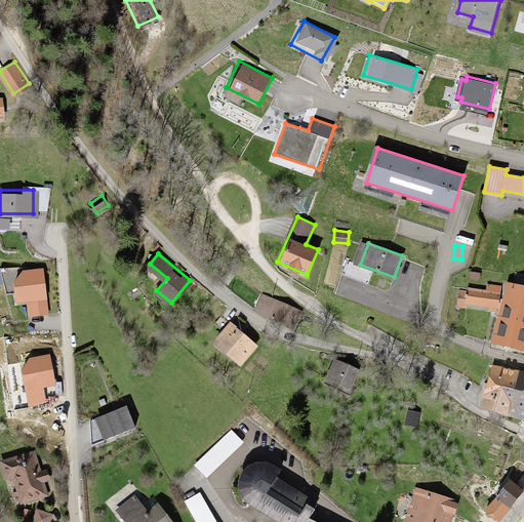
[(34,311),(52,310),(48,268),(9,271),(12,298),(33,296),(34,311)]
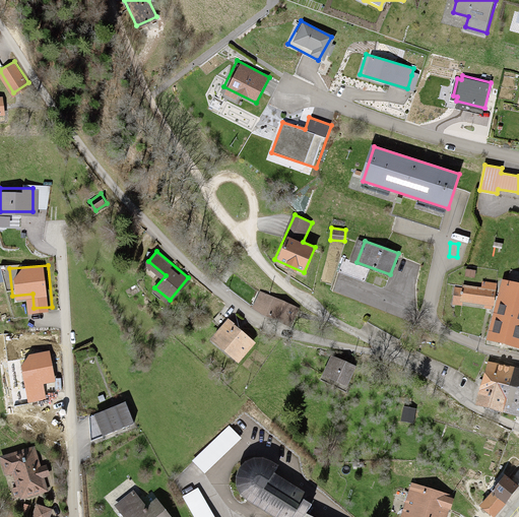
[(462,284),(461,288),(453,287),(452,301),(463,302),(463,301),(497,305),(488,337),(518,344),(518,283),(503,279),(502,283),(481,281),(481,286),(462,284)]
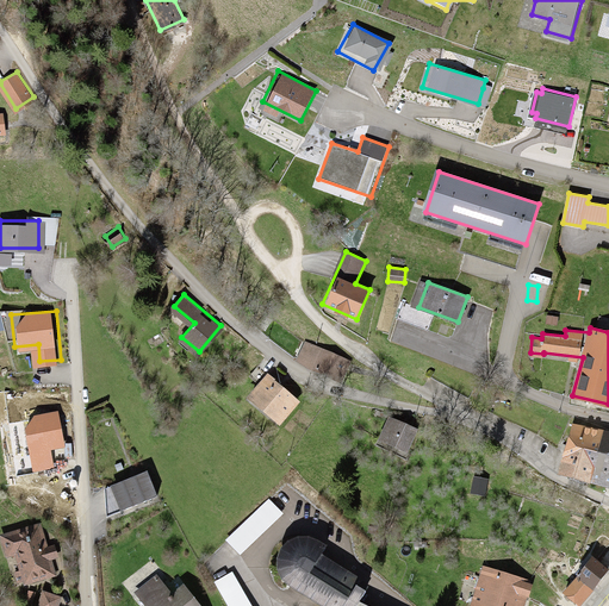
[(304,341),(297,358),(342,376),(350,360),(304,341)]
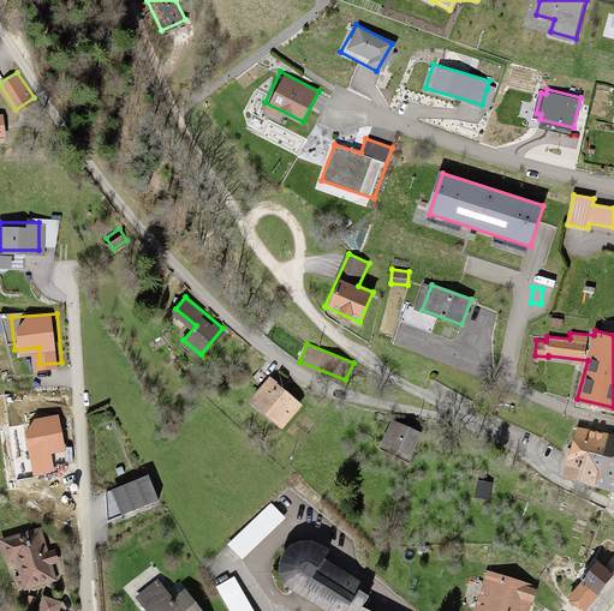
[(302,402),(269,376),(250,400),(282,426),(302,402)]
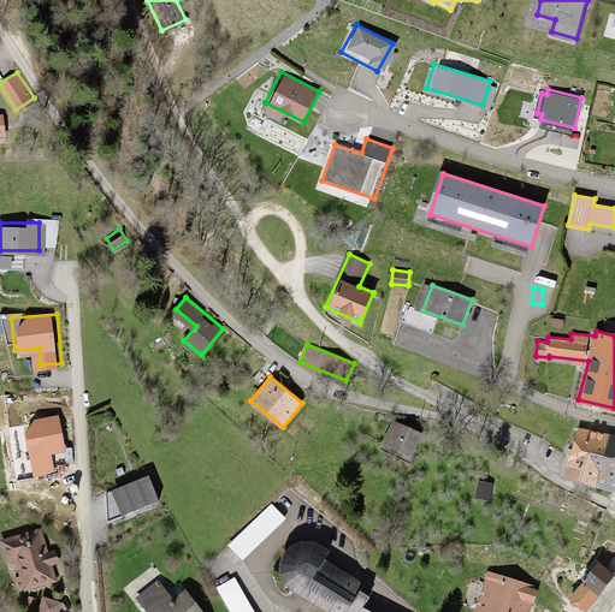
[(70,461),(65,414),(27,419),(33,464),(70,461)]
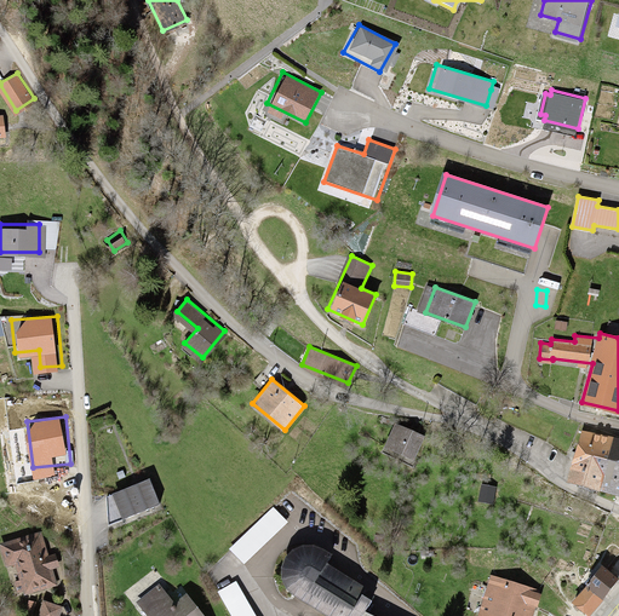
[(397,419),(387,445),(417,458),(428,431),(397,419)]
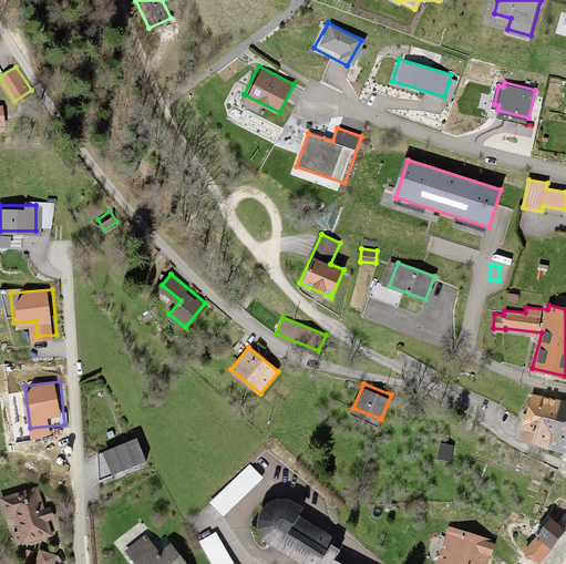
[(565,400),(531,392),(521,437),(565,445),(565,400)]
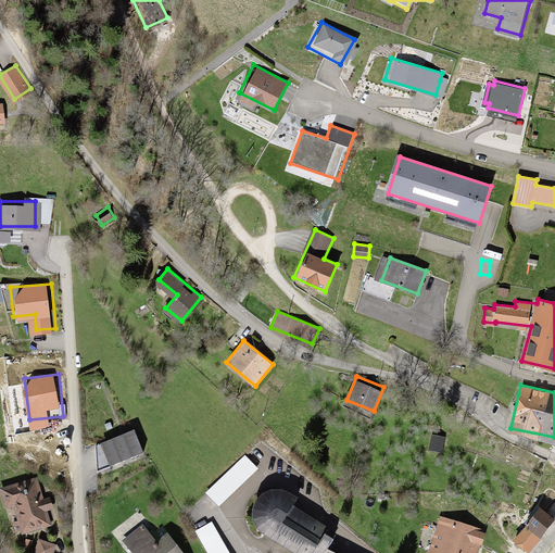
[(129,426),(93,441),(103,463),(138,449),(129,426)]
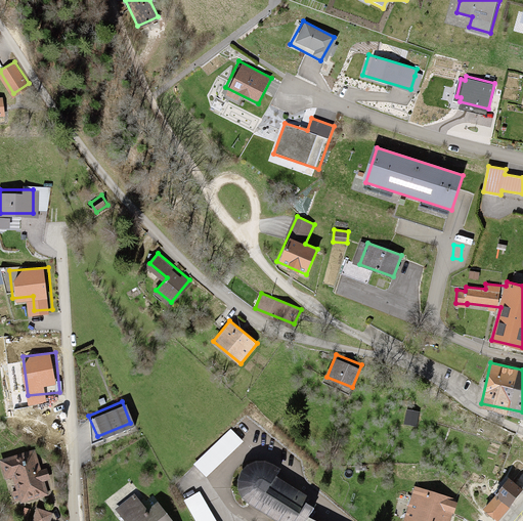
[(407,406),(405,419),(418,421),(420,409),(407,406)]
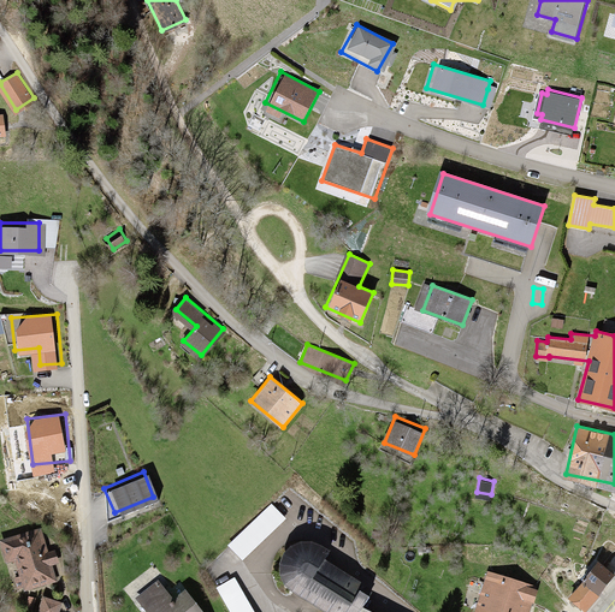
[(601,524),(590,522),(586,534),(597,538),(601,524)]
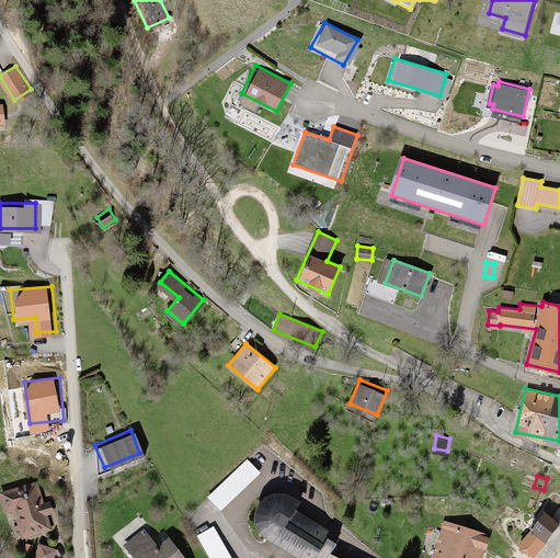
[(38,477),(1,491),(18,538),(56,525),(38,477)]
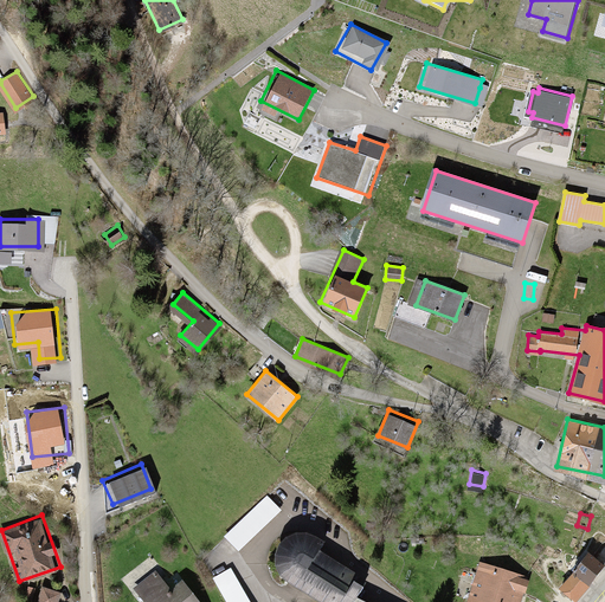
[(308,593),(323,601),(349,601),(364,581),(316,550),(322,542),(304,530),(295,529),(289,531),(281,536),(272,547),(271,554),(276,567),(287,574),(310,589),(308,593)]
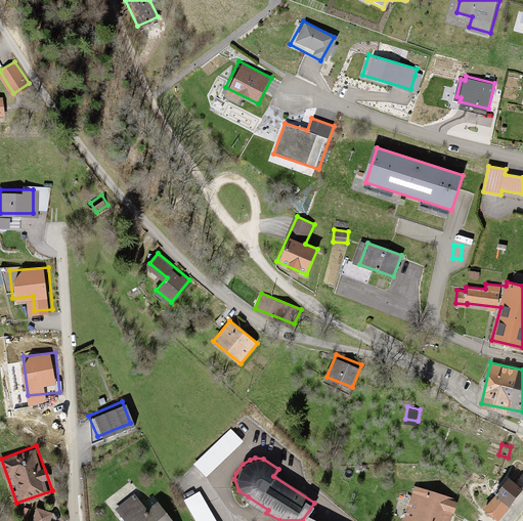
[(365,477),(362,487),(376,491),(379,481),(365,477)]
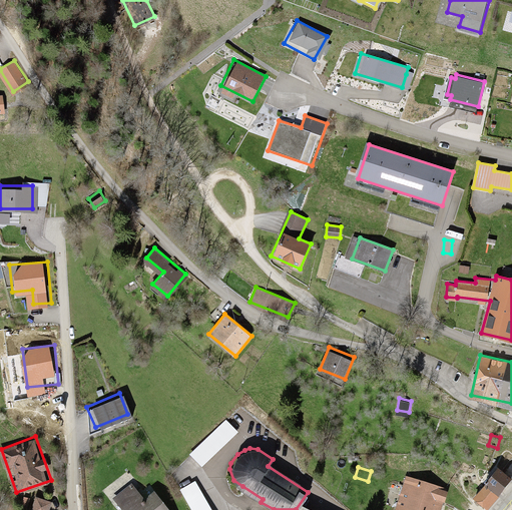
[(497,467),(472,498),(486,509),(511,478),(497,467)]
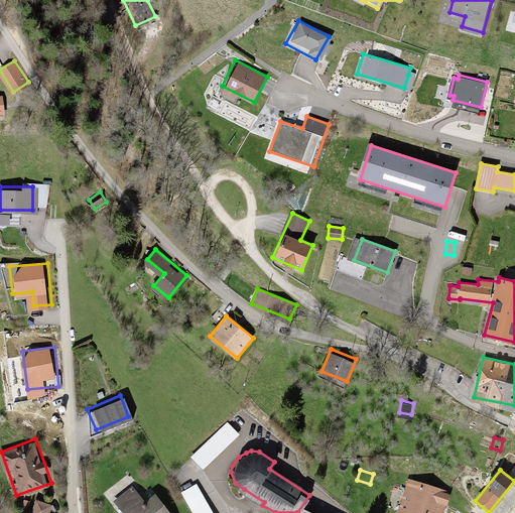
[(409,478),(398,512),(443,512),(452,490),(409,478)]
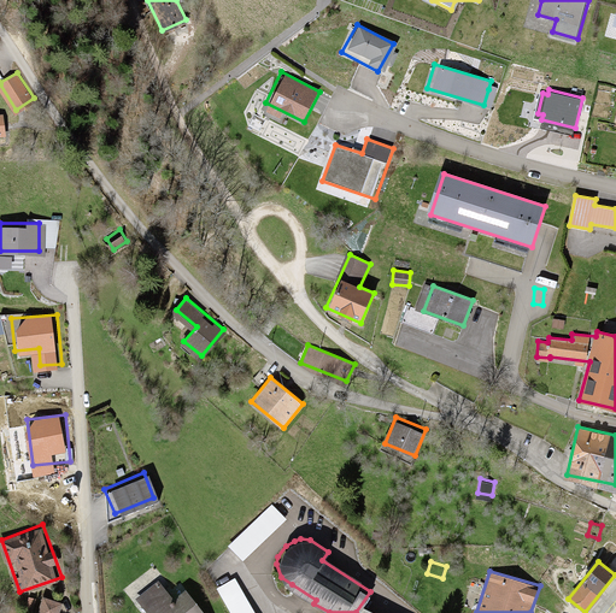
[(156,579),(135,596),(148,612),(204,612),(185,588),(171,599),(156,579)]
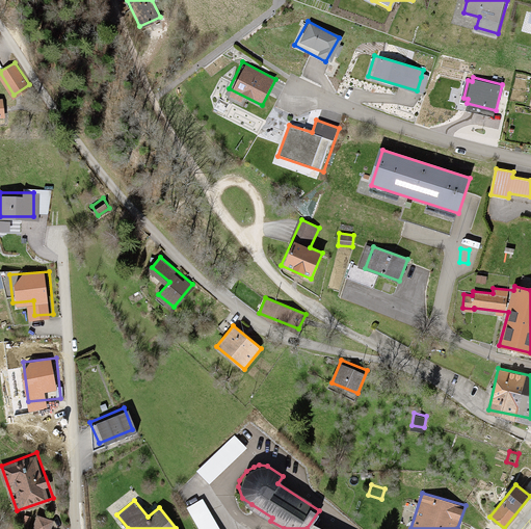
[(35,514),(31,528),(47,528),(51,519),(35,514)]
